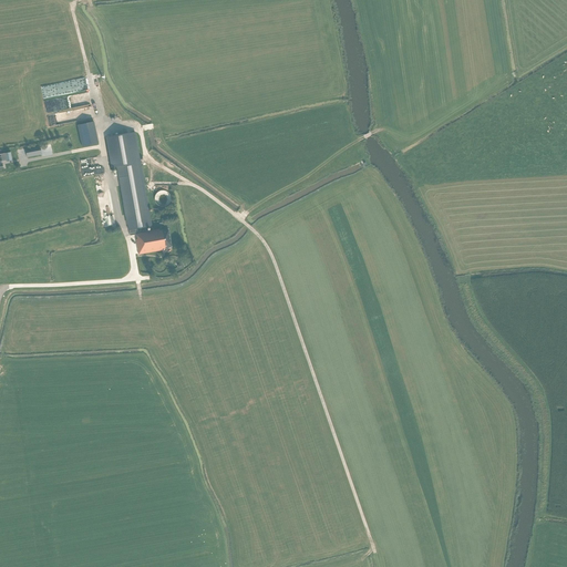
[(89,123),(71,125),(75,147),(92,144),(89,123)]
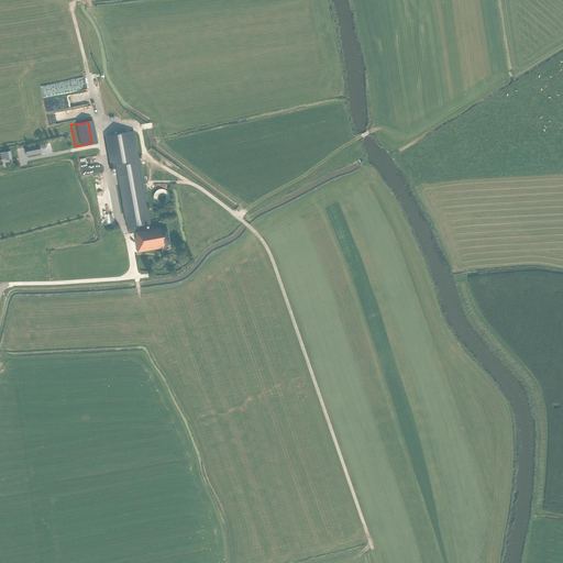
[(128,129),(106,132),(109,148),(131,145),(128,129)]
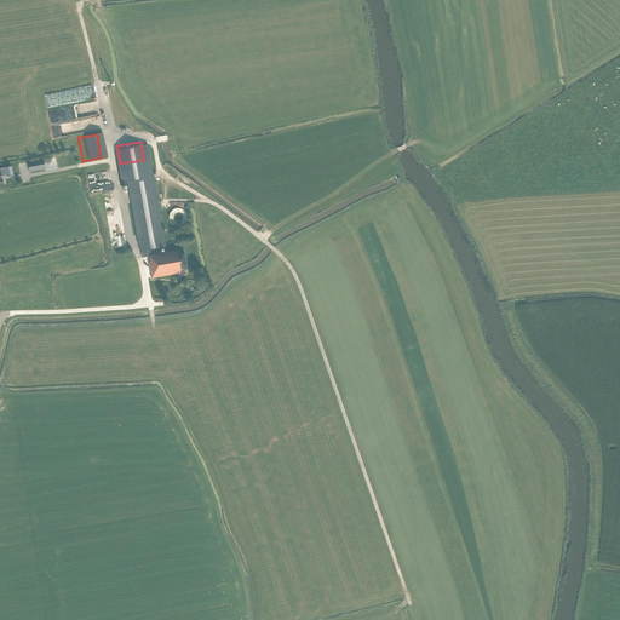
[(42,160),(27,164),(29,172),(45,170),(42,160)]
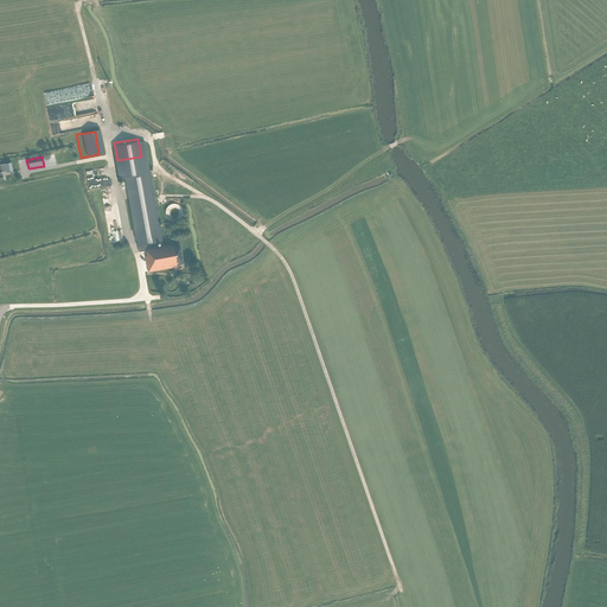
[(126,178),(138,247),(139,253),(146,251),(147,256),(146,256),(148,273),(173,268),(173,267),(184,264),(180,246),(171,247),(171,246),(157,248),(157,243),(161,242),(149,174),(126,178)]
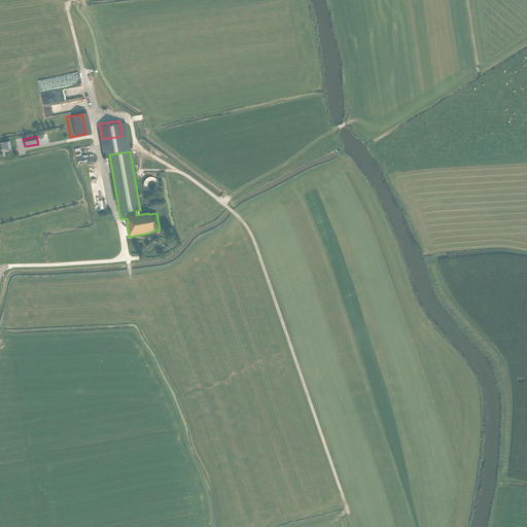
[(159,182),(157,181),(156,180),(156,179),(155,179),(154,178),(153,178),(152,177),(151,177),(150,177),(148,178),(147,179),(146,179),(145,180),(144,182),(144,183),(143,184),(143,185),(144,187),(144,188),(145,189),(146,190),(146,191),(147,191),(148,191),(149,192),(151,192),(152,192),(153,191),(155,191),(156,190),(156,189),(157,188),(159,187),(159,186),(159,185),(159,184),(159,182)]
